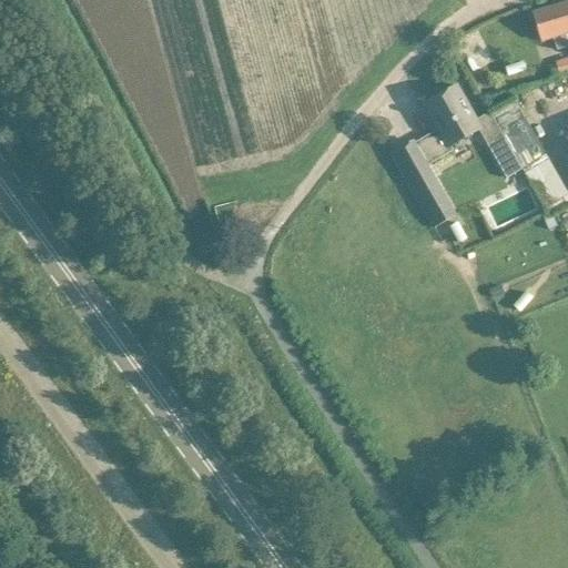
[(567,2),(533,13),(541,41),(554,38),(557,51),(567,47),(567,2)]
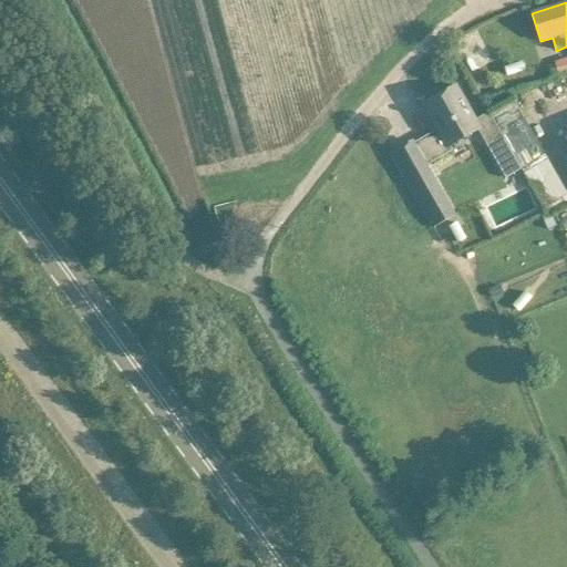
[(424,104),(435,123),(439,130),(418,142),(430,164),(451,152),(449,147),(478,131),(505,177),(521,168),(488,113),(475,121),(456,86),(424,104)]
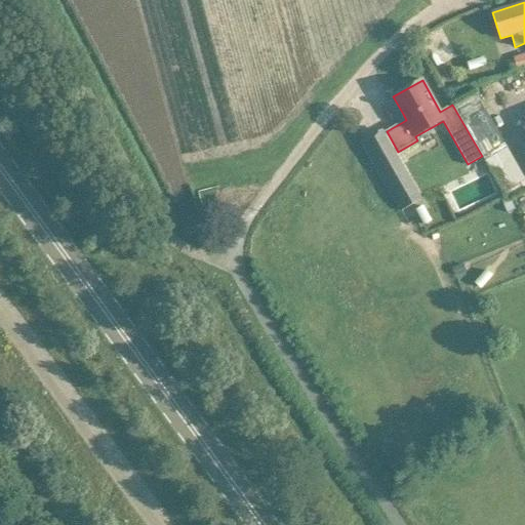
[(381,131),(362,143),(401,211),(420,200),(381,131)]
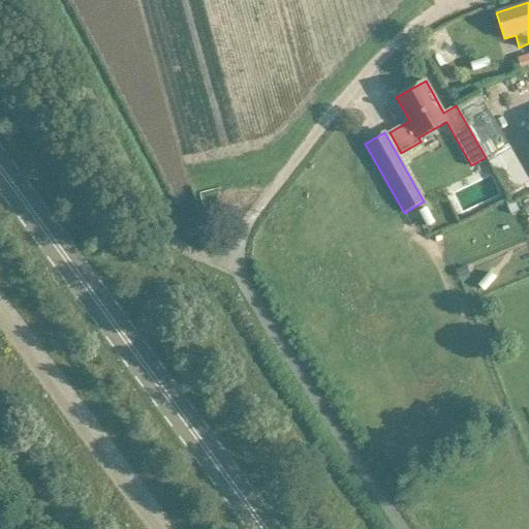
[(516,203),(507,206),(511,218),(520,215),(516,203)]
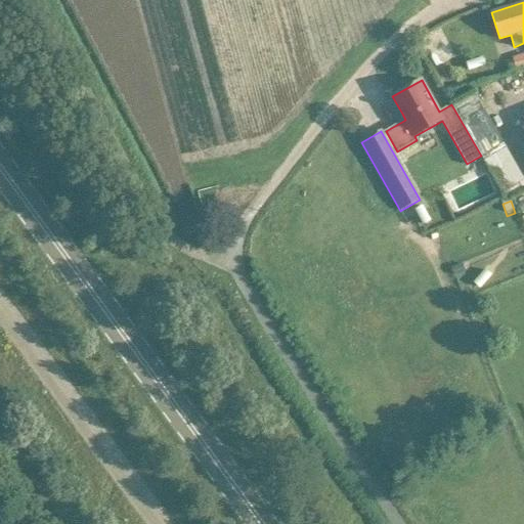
[(461,265),(452,268),(454,275),(464,271),(461,265)]
